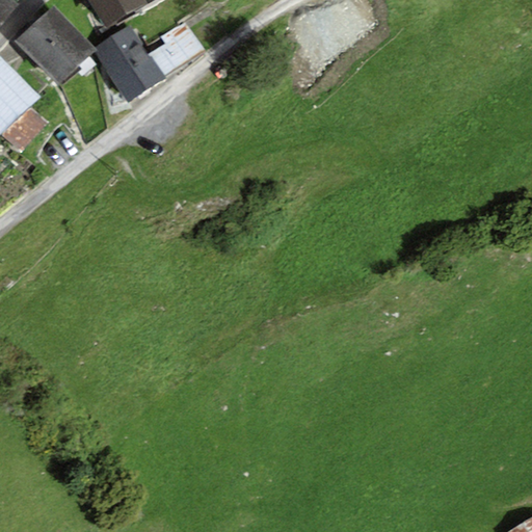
[(0,0),(0,26),(19,5),(12,0),(0,0)]
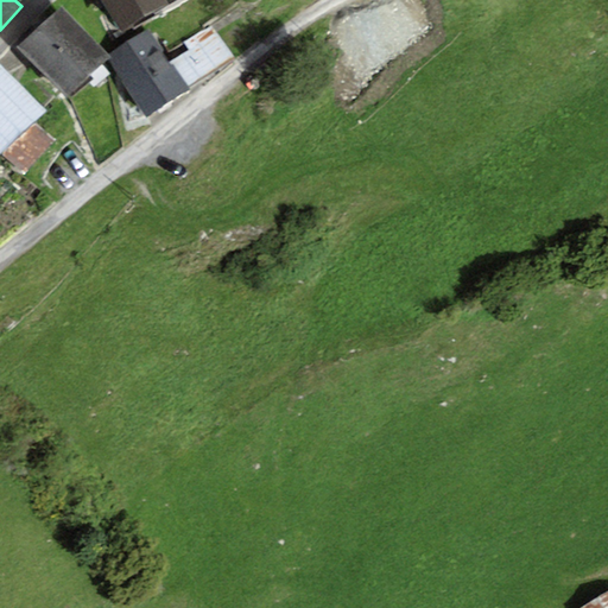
[(100,0),(121,33),(166,4),(170,7),(182,0),(100,0)]
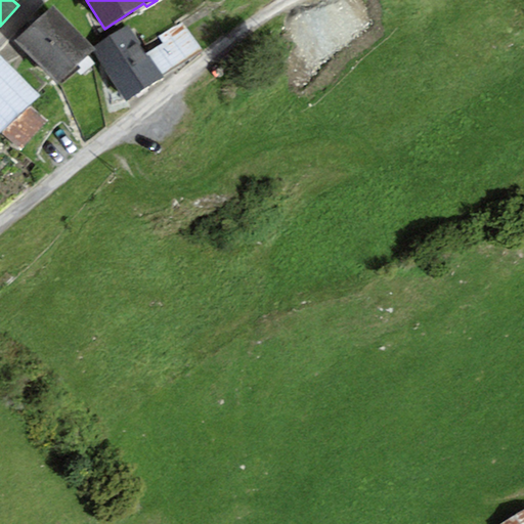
[(56,84),(92,50),(94,48),(52,6),(14,42),(56,84)]
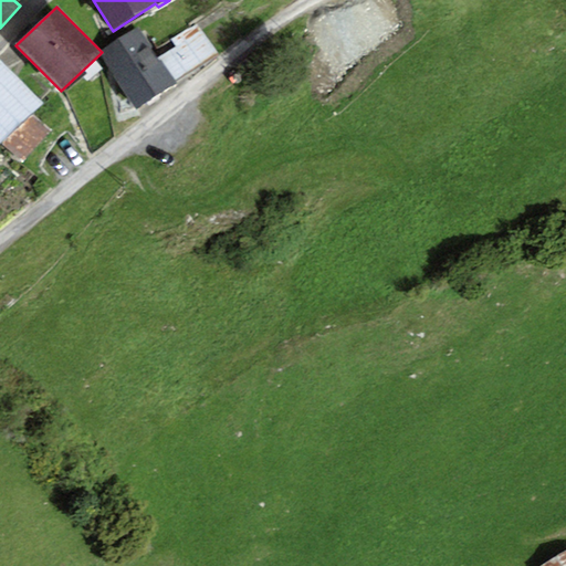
[(176,46),(158,58),(175,81),(217,54),(198,23),(171,40),(176,46)]
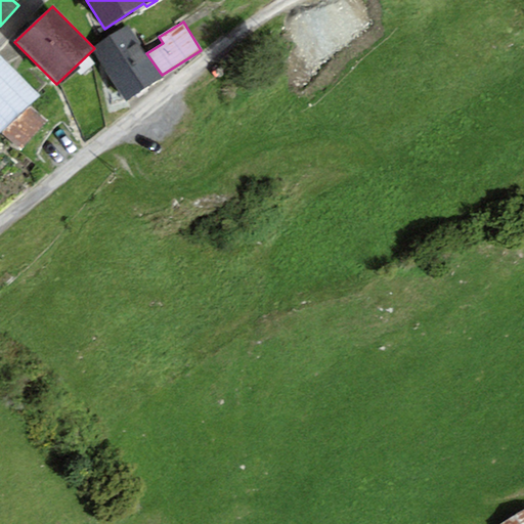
[(94,48),(92,50),(127,101),(163,78),(162,75),(146,53),(128,26),(94,48)]
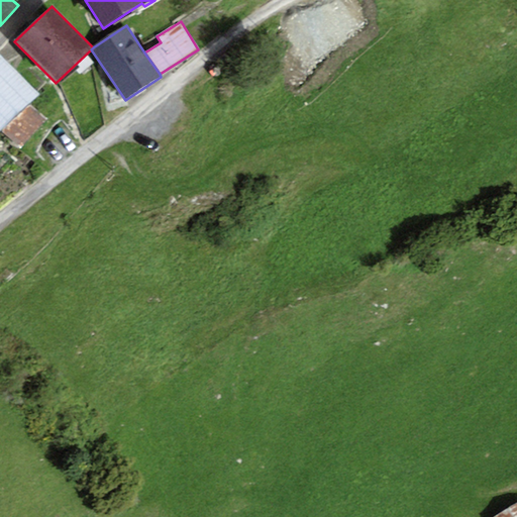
[(39,95),(0,56),(0,132),(1,133),(28,106),(39,95)]
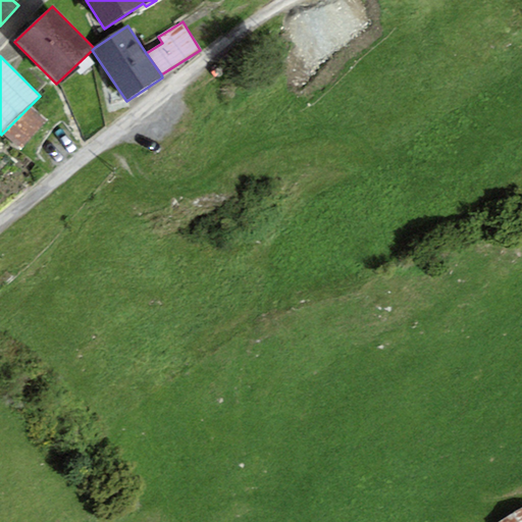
[(29,107),(1,135),(18,149),(46,121),(29,107)]
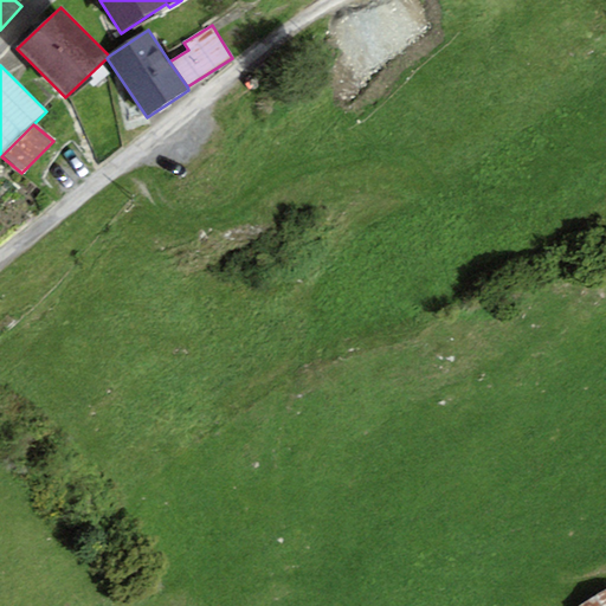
All buildings are outlined.
